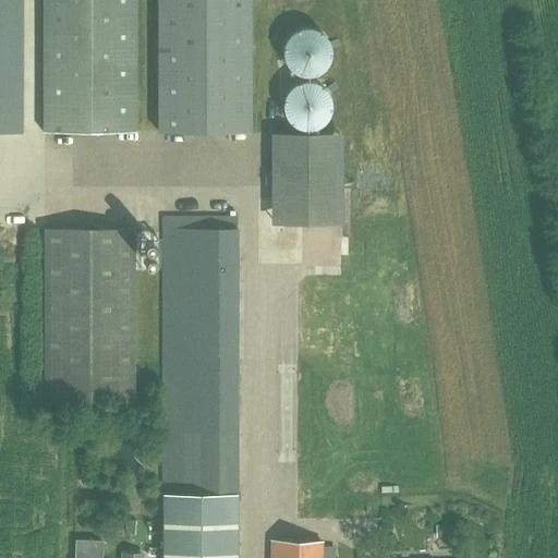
[(0,0),(0,131),(21,132),(21,0),(0,0)]
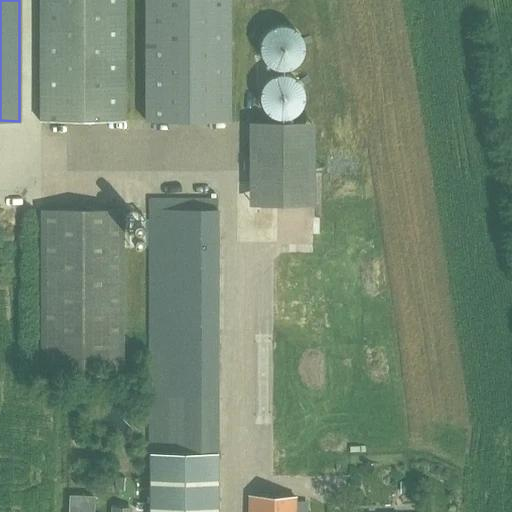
[(125,122),(124,0),(39,0),(40,122),(125,122)]
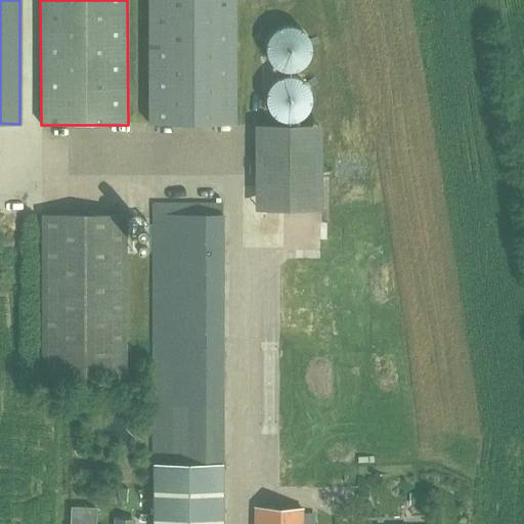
[(234,0),(147,0),(148,125),(235,124),(234,0)]
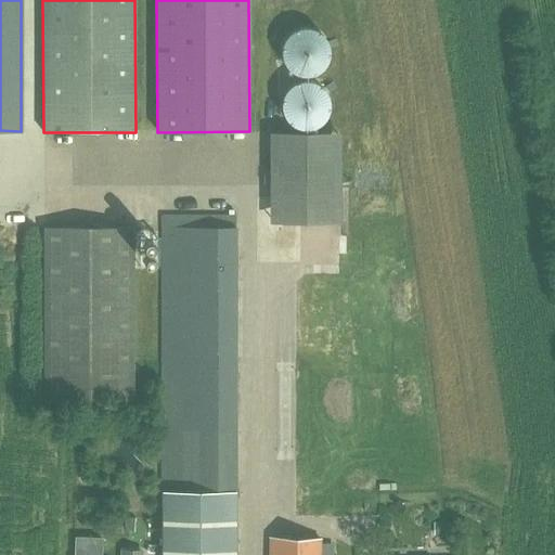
[(314,78),(319,77),(322,75),(326,73),(330,69),(332,65),(334,61),(334,56),(334,52),(334,48),(332,43),(330,40),(326,37),(322,34),(319,31),(313,30),(309,30),(305,31),(300,33),(297,35),(293,38),(291,41),(288,46),(287,50),(286,54),(287,59),(288,63),(291,67),(293,72),(297,74),(300,76),(305,78),(309,78),(314,78)]
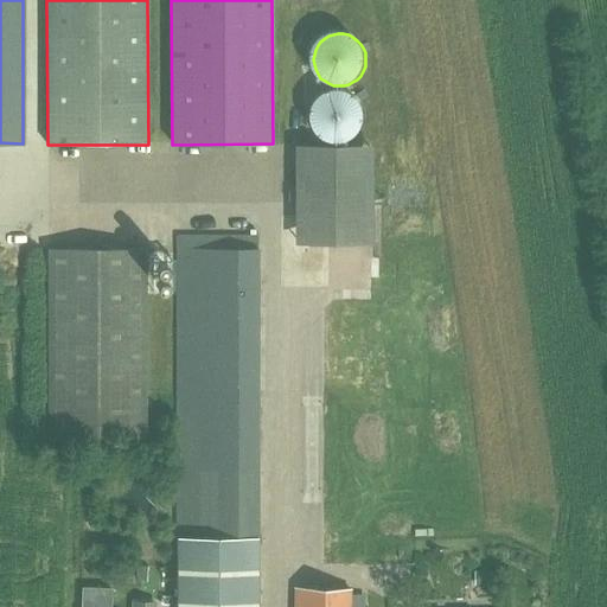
[(340,88),(340,100),(318,100),(317,129),(363,129),(363,88),(340,88)]
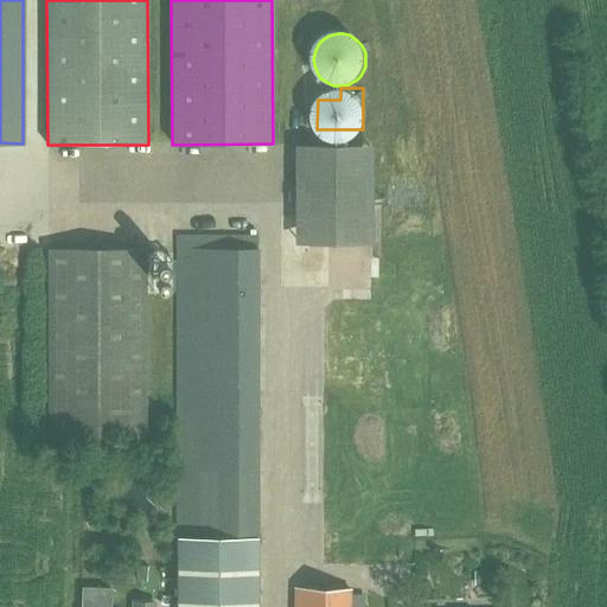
[(381,139),(302,139),(301,236),(379,237),(381,139)]
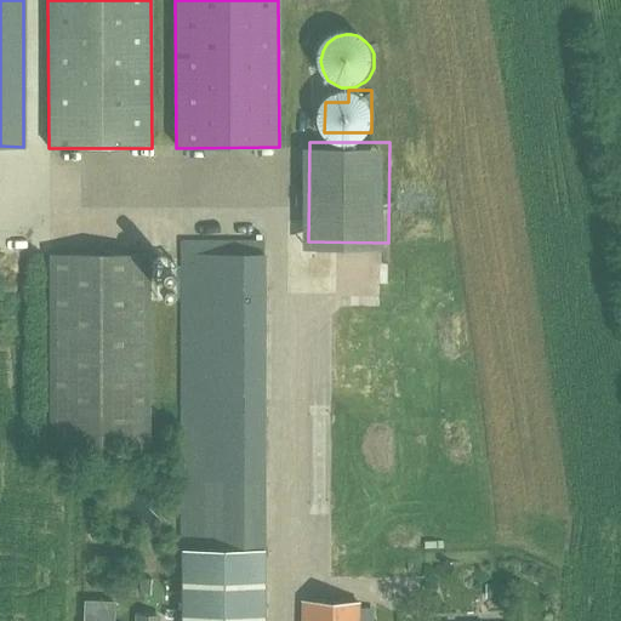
[(265,620),(266,255),(265,241),(182,241),(181,620),(265,620)]
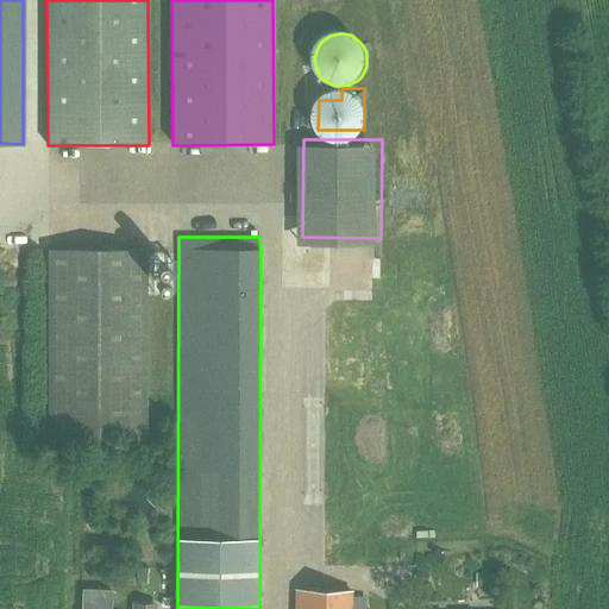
[(146,251),(51,251),(51,440),(145,440),(146,251)]
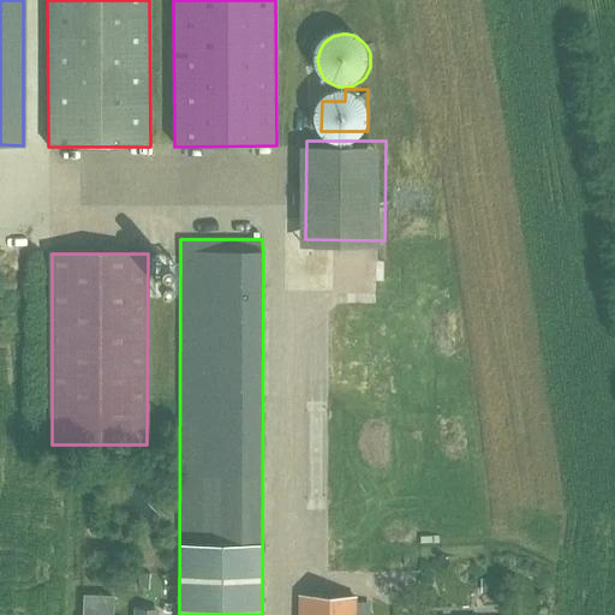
[(334,374),(317,374),(317,390),(333,390),(334,374)]
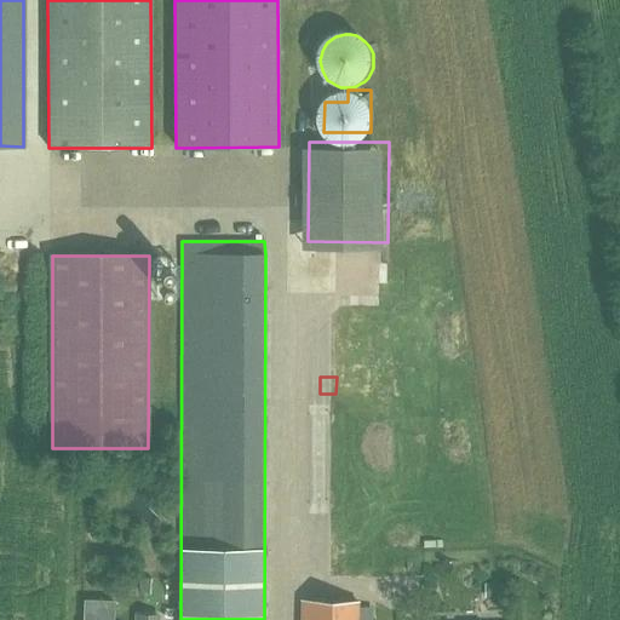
[(486,597),(511,596),(511,583),(486,583),(486,597)]
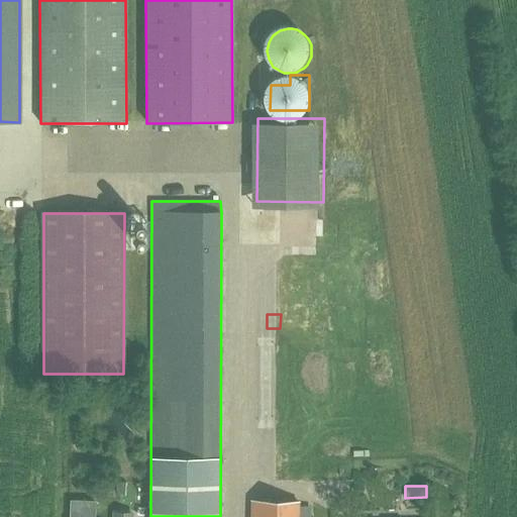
[(311,516),(311,508),(298,507),(299,502),(251,501),(250,516),(311,516)]
